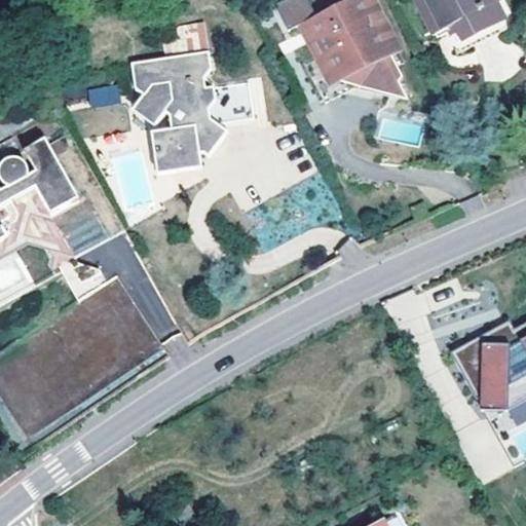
[(396,67),(403,63),(369,0),(344,0),(300,23),(321,62),(309,68),(327,103),(353,88),(396,67)]
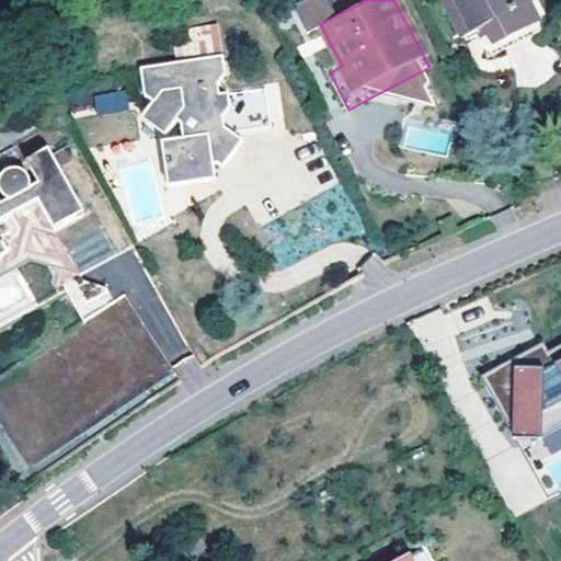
[(527,0),(442,0),(460,36),(483,24),(493,44),(536,21),(526,1),(527,0)]
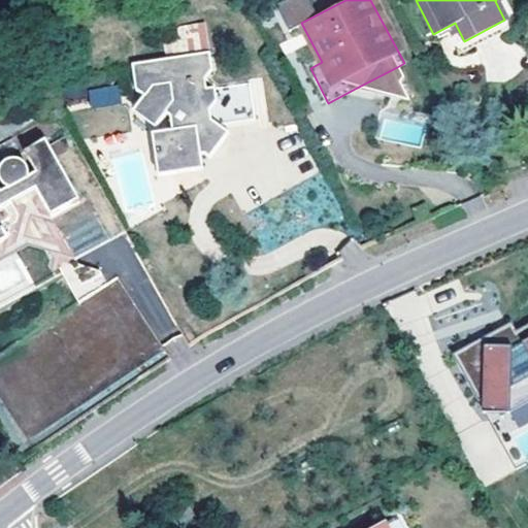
[(178,25),(183,52),(210,47),(206,21),(178,25)]
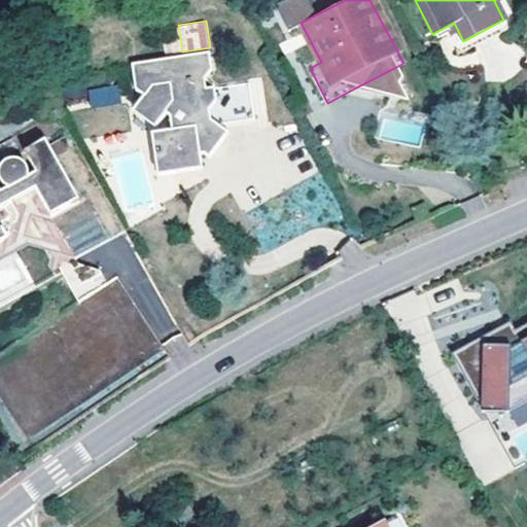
[(205,48),(127,62),(131,88),(140,94),(133,105),(155,121),(164,109),(168,112),(170,128),(160,129),(163,151),(171,149),(177,154),(179,167),(203,164),(199,144),(198,135),(207,121),(213,121),(250,115),(244,76),(203,83),(202,74),(209,66),(205,48)]
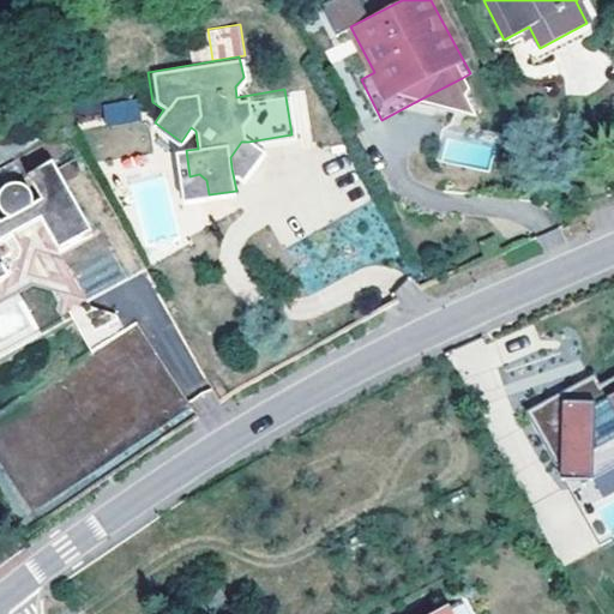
[(462,78),(413,103),(473,112),(464,97),(469,91),(462,78)]
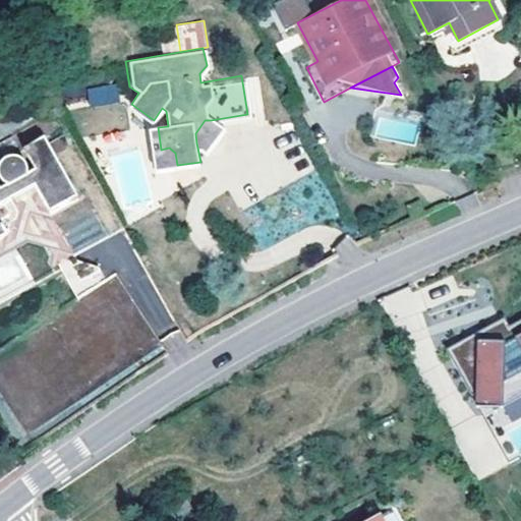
[(89,105),(119,102),(117,84),(88,88),(89,105)]
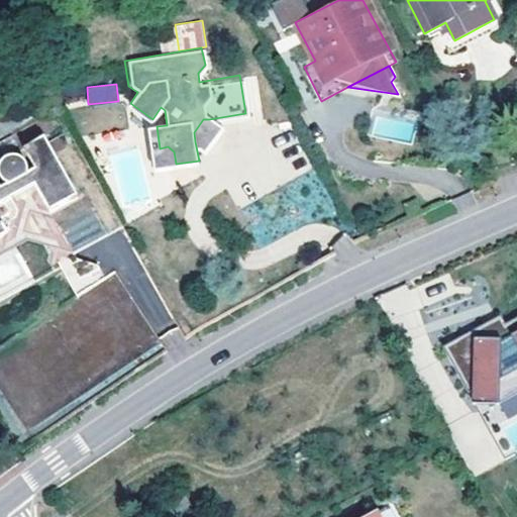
[(194,132),(195,141),(207,150),(223,129),(209,119),(203,119),(194,132)]
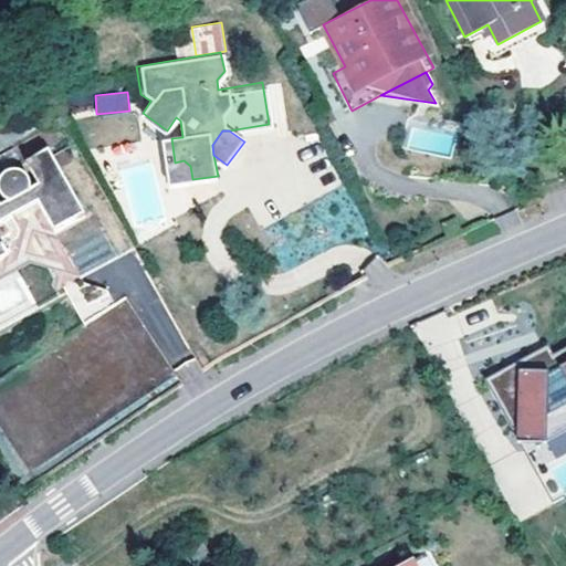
[(175,163),(171,138),(164,140),(171,191),(219,184),(218,176),(192,179),(190,166),(184,160),(175,163)]
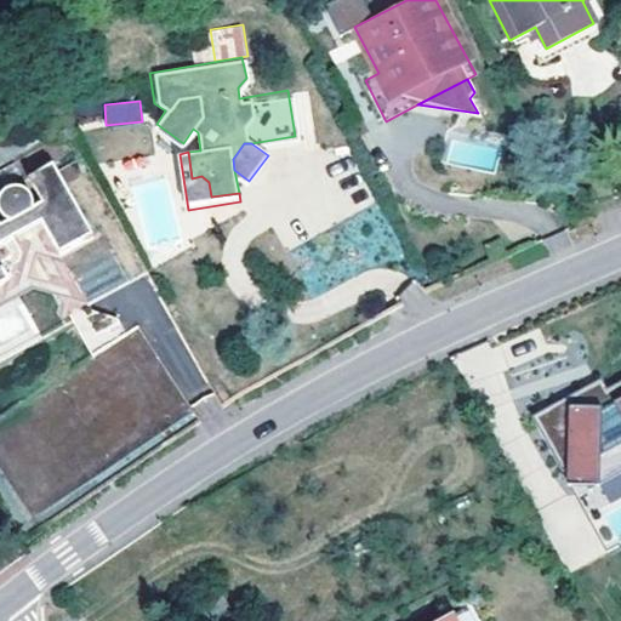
[(0,290),(15,283),(0,254),(0,248),(46,224),(63,257),(98,238),(60,165),(34,180),(50,208),(40,214),(40,205),(36,198),(32,192),(24,189),(21,188),(15,191),(11,193),(6,199),(4,208),(5,214),(7,220),(15,227),(6,231),(0,218),(0,290)]
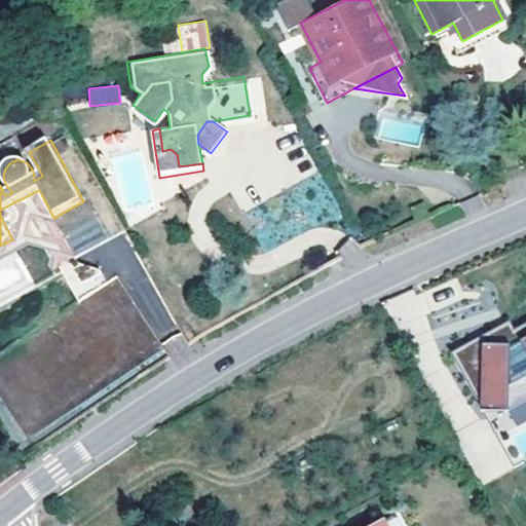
[(0,210),(0,215),(12,239),(53,218),(39,190),(0,210)]
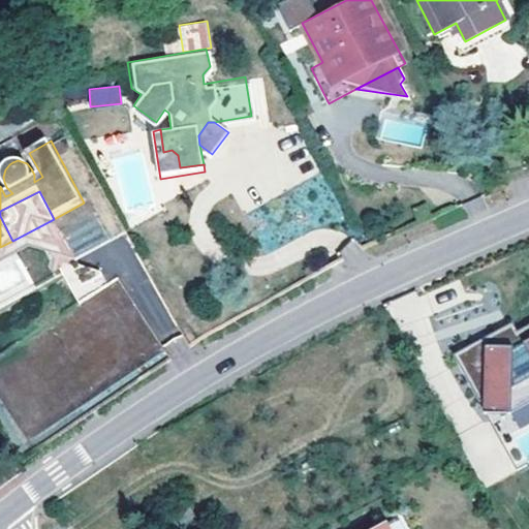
[(84,203),(54,219),(78,262),(129,235),(104,191),(84,203)]
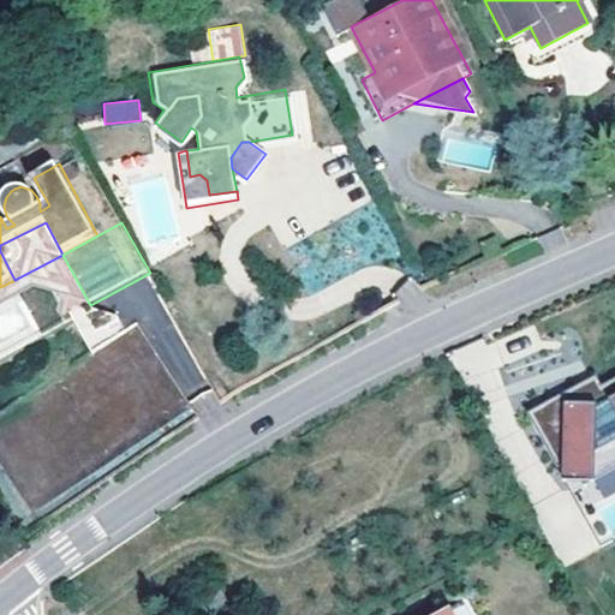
[(595,371),(526,410),(571,491),(614,466),(614,374),(601,382),(595,371)]
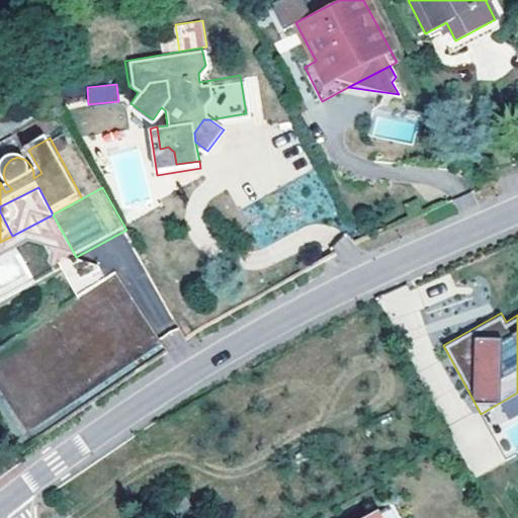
[(164,517),(156,502),(141,509),(145,517),(164,517)]
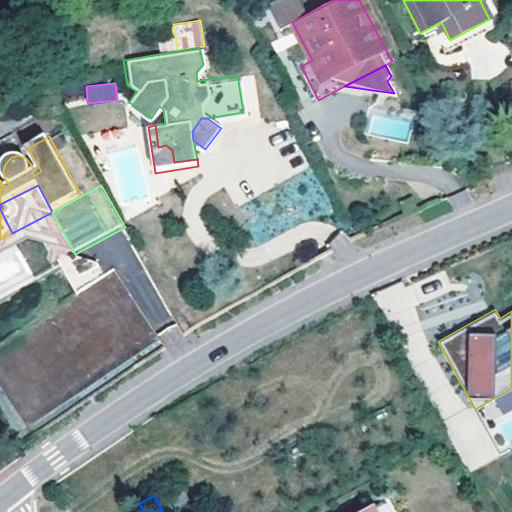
[(374,511),(370,503),(355,511),(374,511)]
